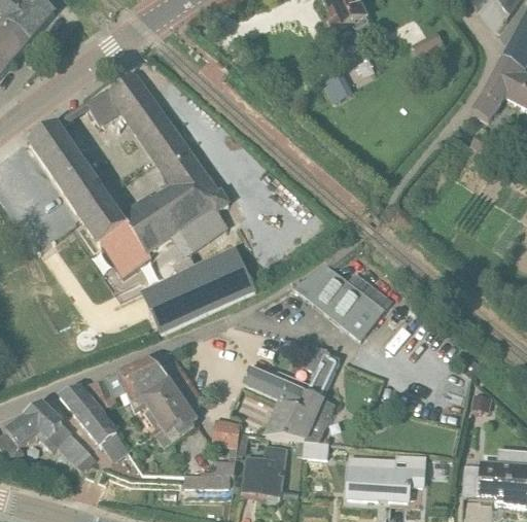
[(10,23),(30,40),(55,12),(40,0),(0,0),(0,12),(1,14),(8,23),(10,23)]
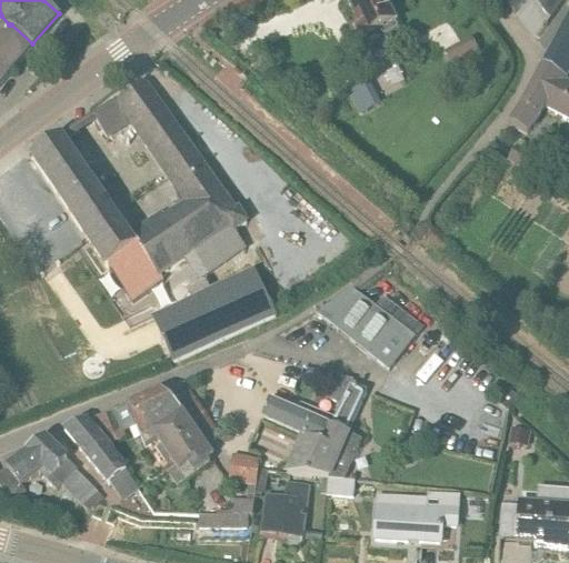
[(401,31),(398,24),(386,0),(349,0),(359,20),(352,23),(365,49),(401,31)]
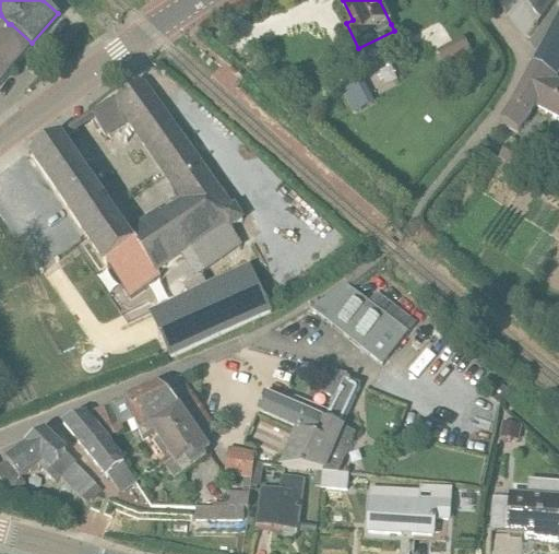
[(498,0),(504,9),(506,8),(506,7),(513,0),(498,0)]
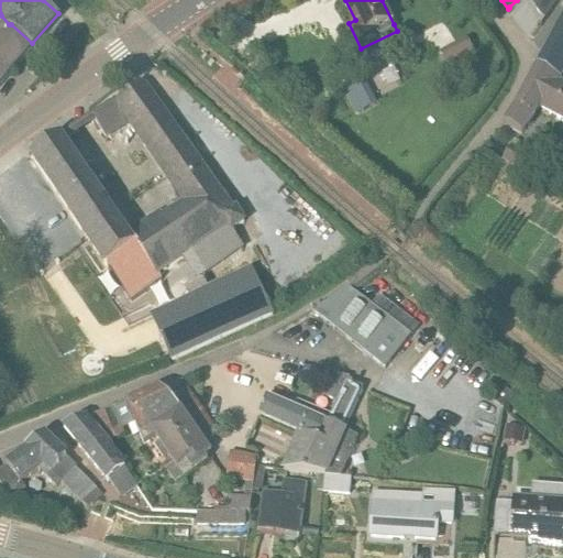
[(541,21),(555,0),(537,0),(534,2),(542,13),(539,19),(541,21)]
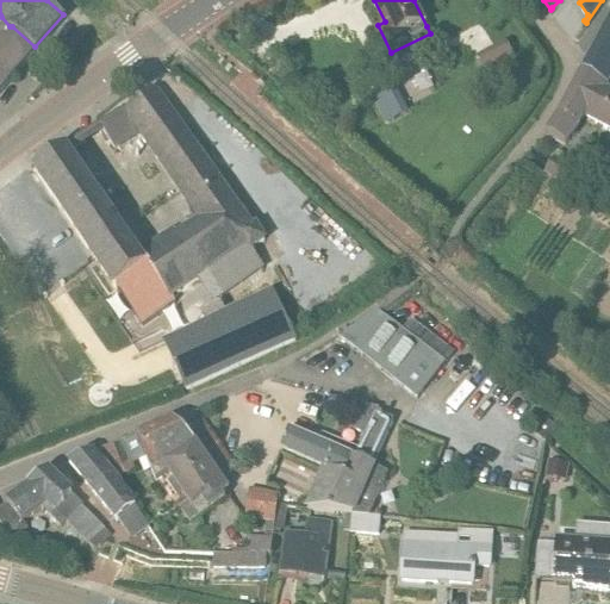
[(12,26),(10,26),(1,17),(0,17),(0,86),(35,47),(12,26)]
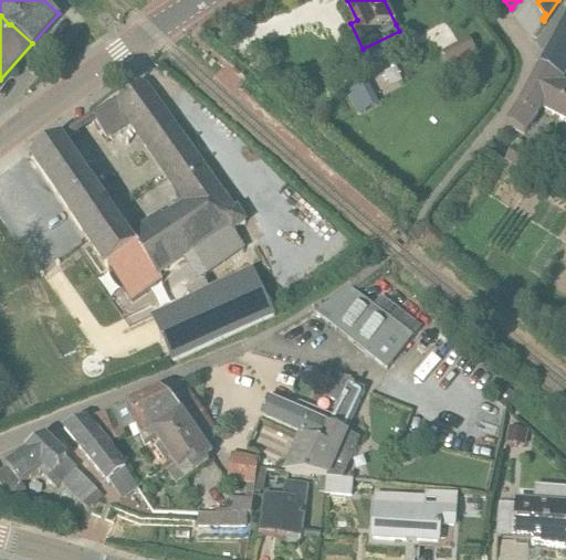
[(565,20),(554,44),(552,43),(541,64),(564,76),(565,71),(565,20)]
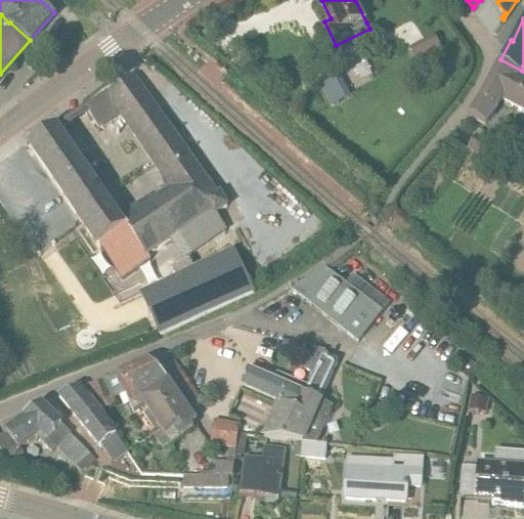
[(434,32),(410,44),(418,56),(440,44),(434,32)]
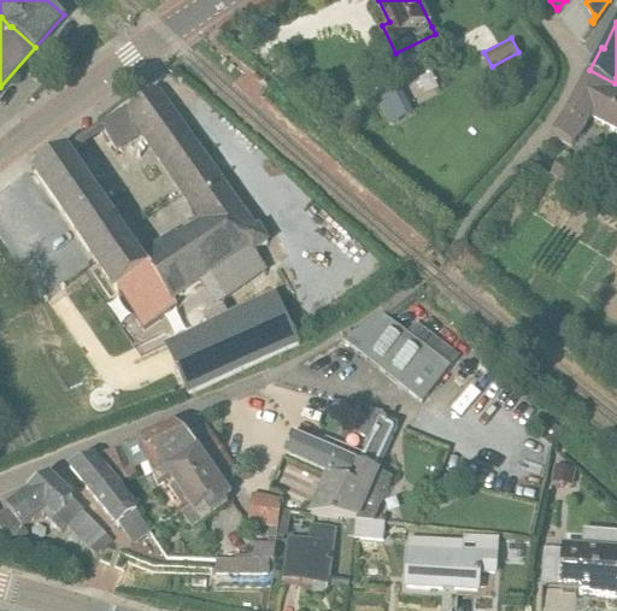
[(616,89),(612,87),(615,83),(589,70),(565,112),(553,130),(573,141),(579,129),(588,112),(616,127),(616,89)]
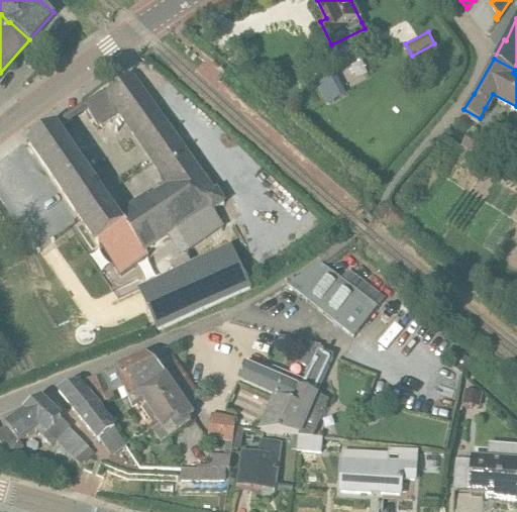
[(120,221),(97,186),(72,203),(91,230),(98,240),(116,268),(128,287),(133,284),(188,245),(180,232),(215,208),(219,214),(228,207),(216,189),(212,191),(132,74),(85,104),(97,121),(119,106),(174,185),(120,221)]
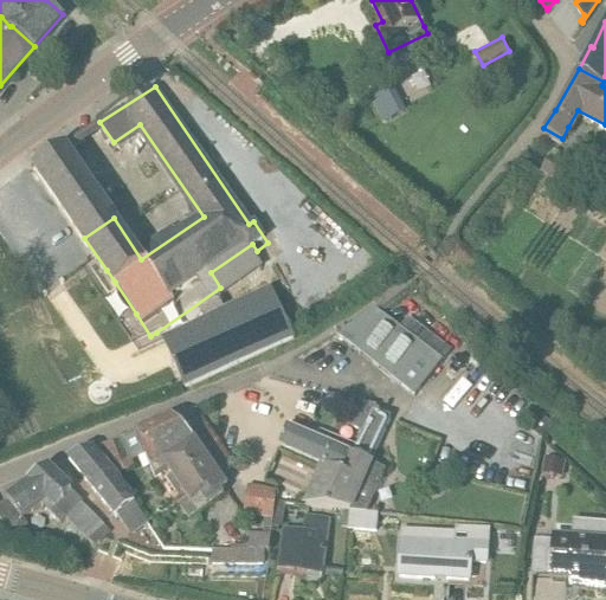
[(84,238),(114,218),(64,146),(34,165),(84,238)]
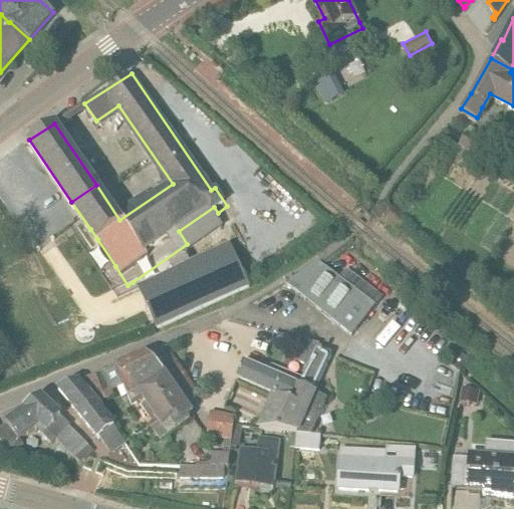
[(484,158),(493,144),(468,129),(459,143),(484,158)]
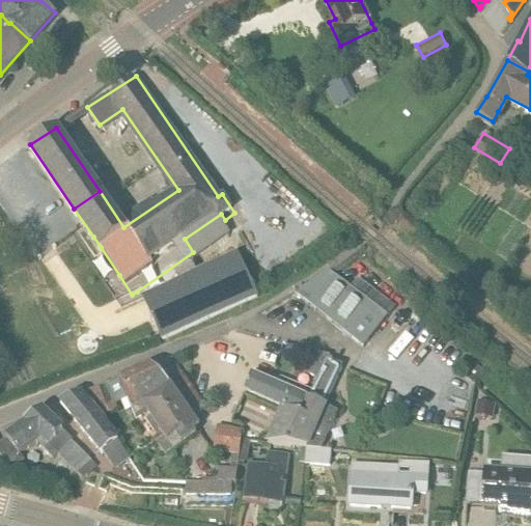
[(162,335),(258,292),(240,249),(141,294),(161,336),(162,335)]
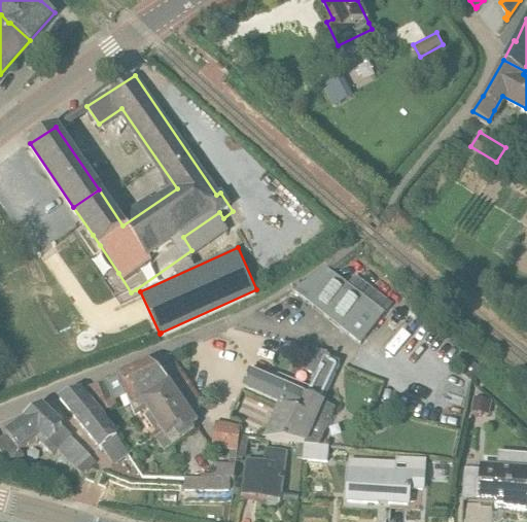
[(356,273),(349,282),(327,266),(292,286),(360,341),(384,310),(385,310),(392,302),(356,273)]
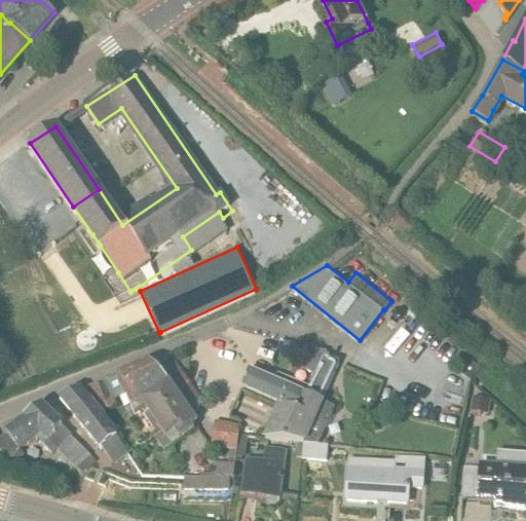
[(326,349),(312,345),(302,365),(314,371),(325,351),(326,349)]
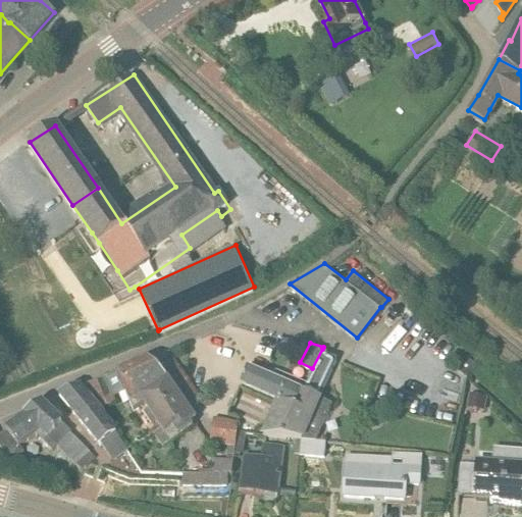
[(309,417),(322,422),(331,402),(318,396),(336,355),(322,349),(312,368),(306,380),(295,406),(278,398),(263,432),(295,435),(301,436),(303,436),(309,417)]
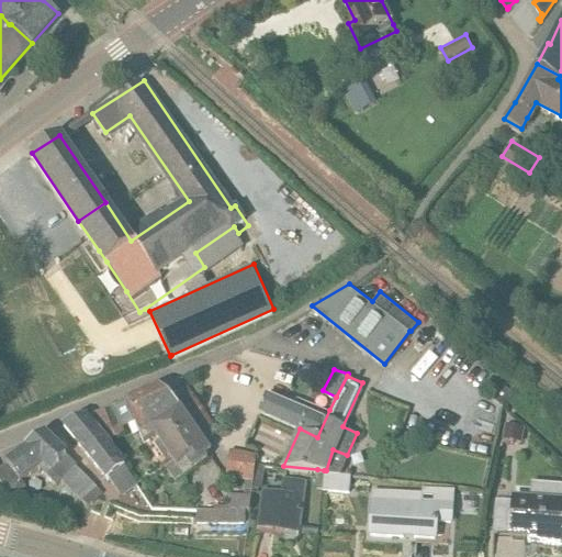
[(502,402),(503,401),(513,389),(502,379),(491,392),(502,402)]
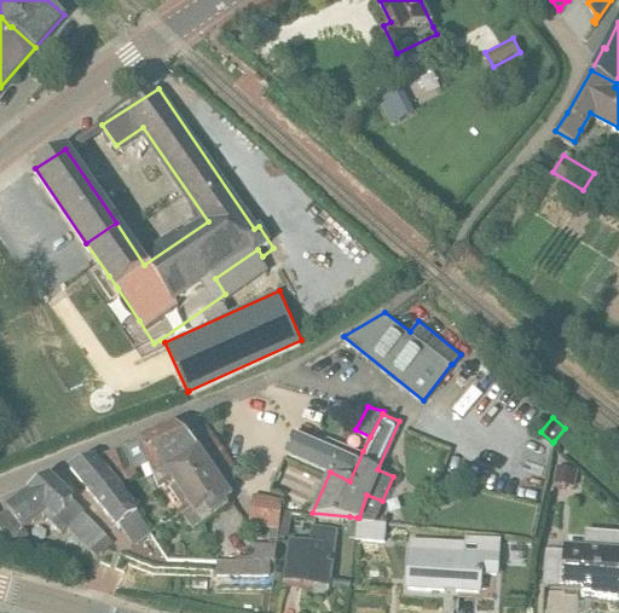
[(165,467),(197,445),(177,422),(126,443),(97,455),(117,481),(138,473),(136,466),(149,461),(158,485),(172,476),(165,467)]
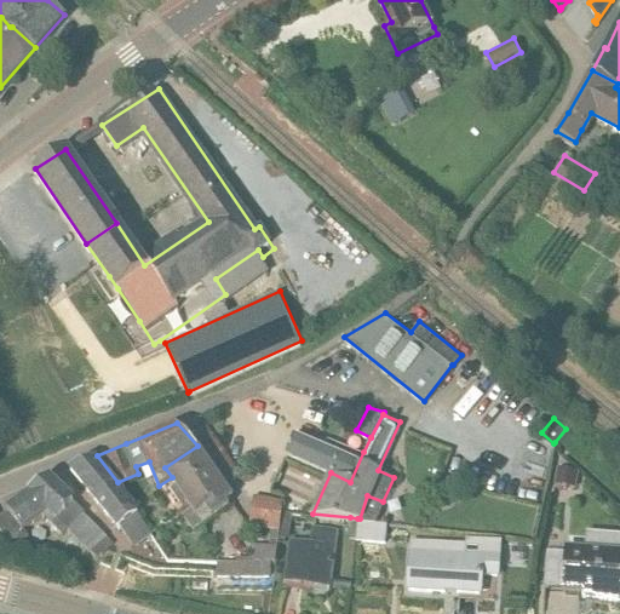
[(326,435),(322,446),(293,432),(286,453),(331,472),(350,482),(363,452),(326,435)]
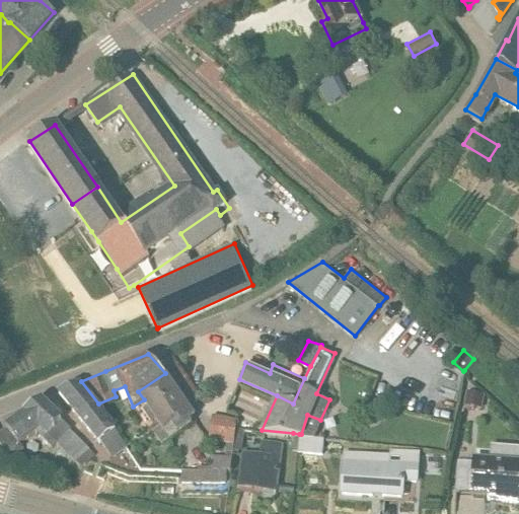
[(151,410),(177,391),(165,373),(138,391),(144,399),(151,410)]
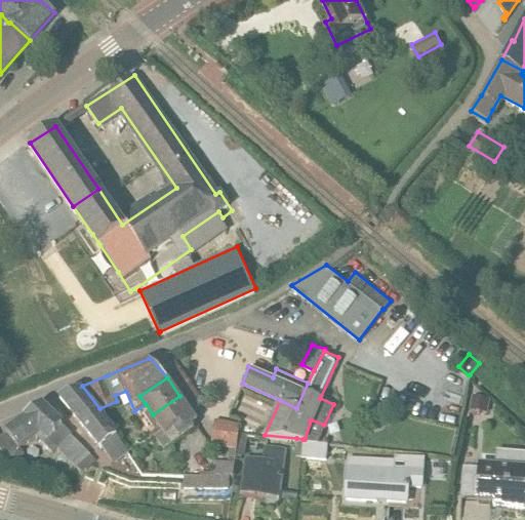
[(99,408),(82,386),(80,387),(59,393),(99,445),(117,433),(99,408)]
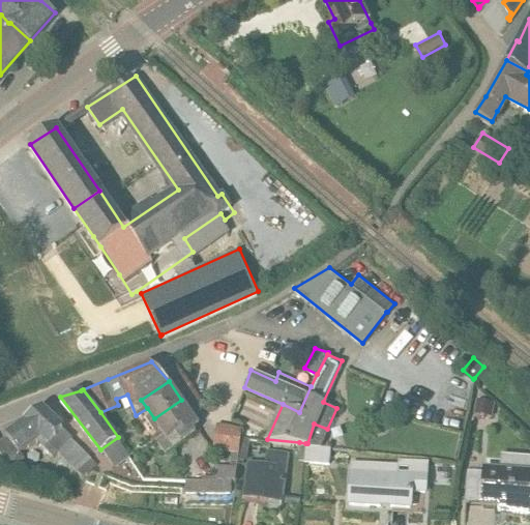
[(476,396),(474,410),(493,413),(495,398),(476,396)]
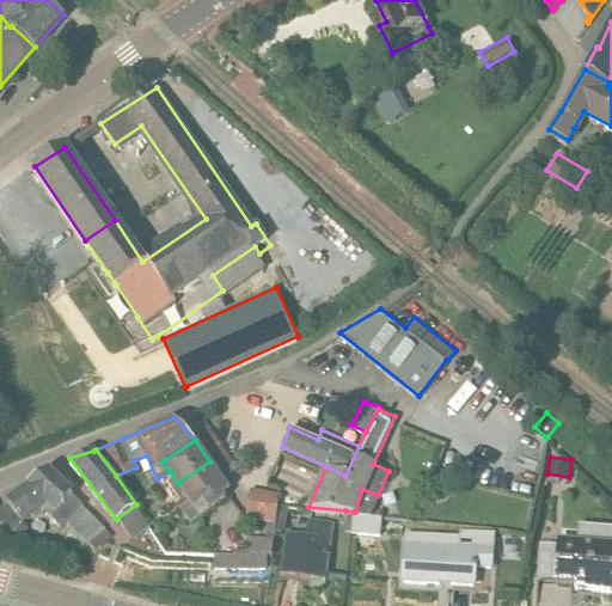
[(224,491),(228,488),(209,461),(178,483),(195,506),(213,494),(218,501),(226,495),(224,491)]
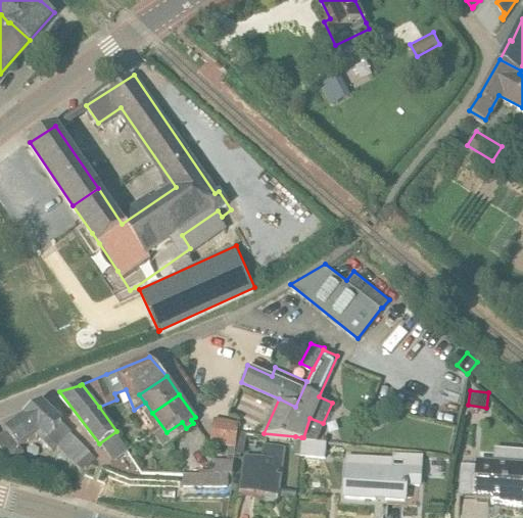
[(58,443),(72,430),(41,401),(25,413),(6,428),(0,432),(0,443),(11,459),(24,450),(19,443),(36,432),(52,448),(58,443)]
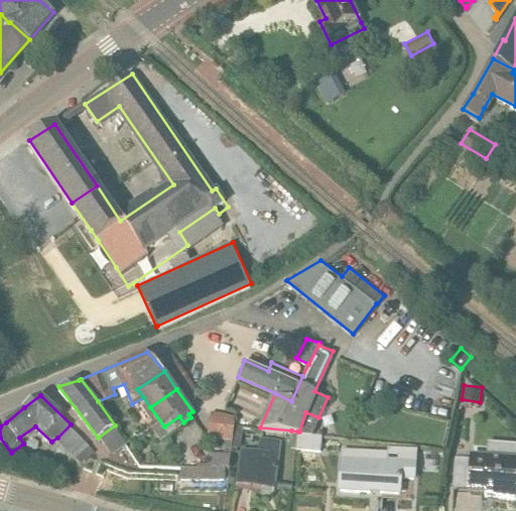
[(233,438),(235,424),(236,414),(211,410),(207,435),(226,437),(233,438)]
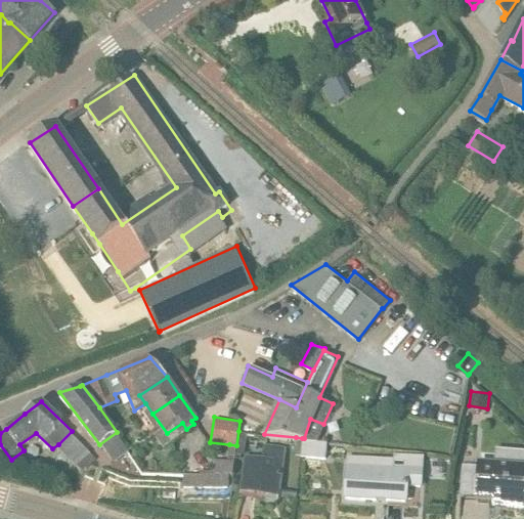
[(58,444),(73,460),(76,464),(90,449),(72,431),(58,444)]
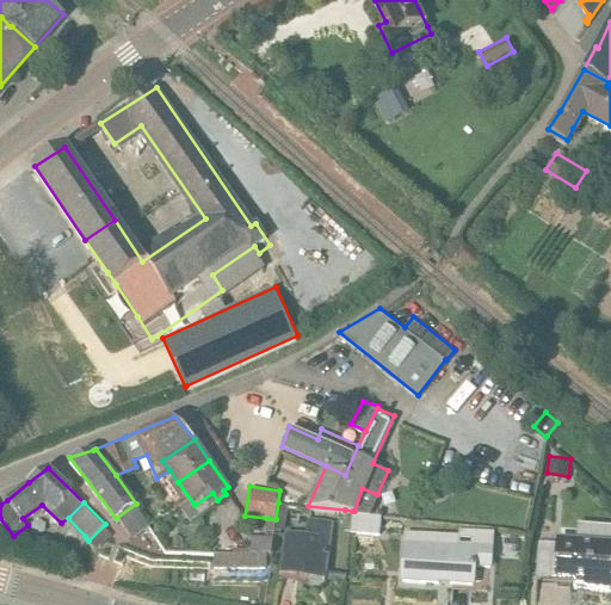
[(287,504),(278,502),(276,519),(275,525),(284,526),(287,504)]
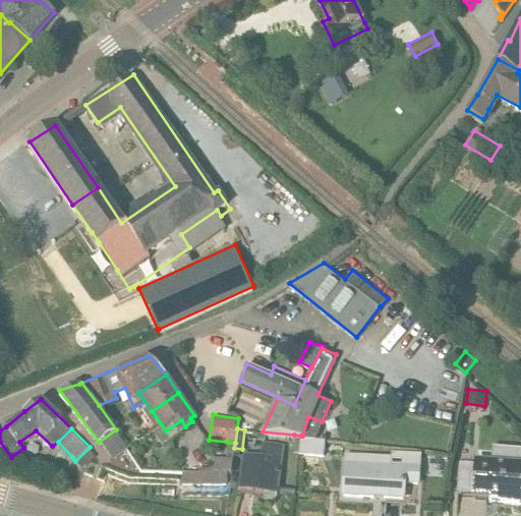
[(302,436),(300,436),(298,449),(298,450),(324,452),(325,438),(315,437),(302,436)]
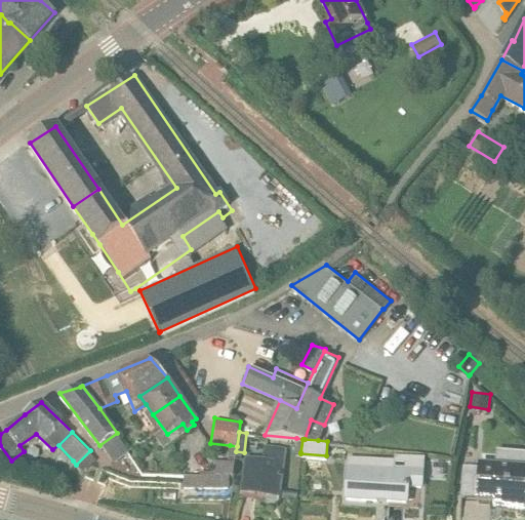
[(242,488),(277,492),(283,447),(265,444),(263,457),(246,455),(242,488)]
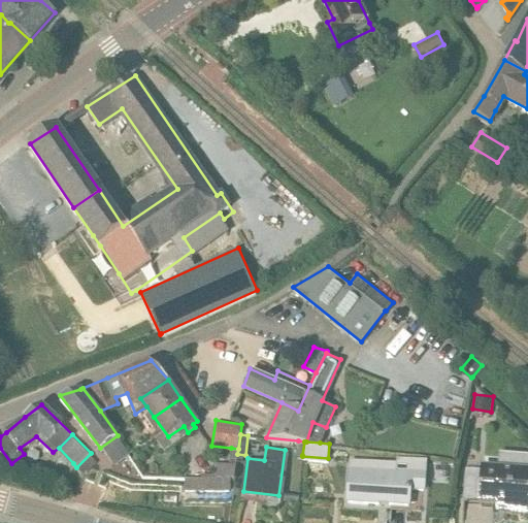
[(348,498),(378,500),(378,497),(389,497),(389,501),(408,502),(409,485),(423,486),(424,471),(398,469),(399,462),(351,459),(348,498)]
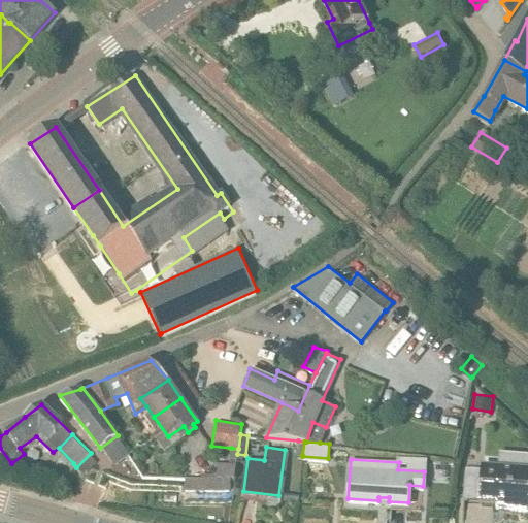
[(234,477),(236,463),(216,460),(213,471),(202,471),(202,476),(231,477),(234,477)]
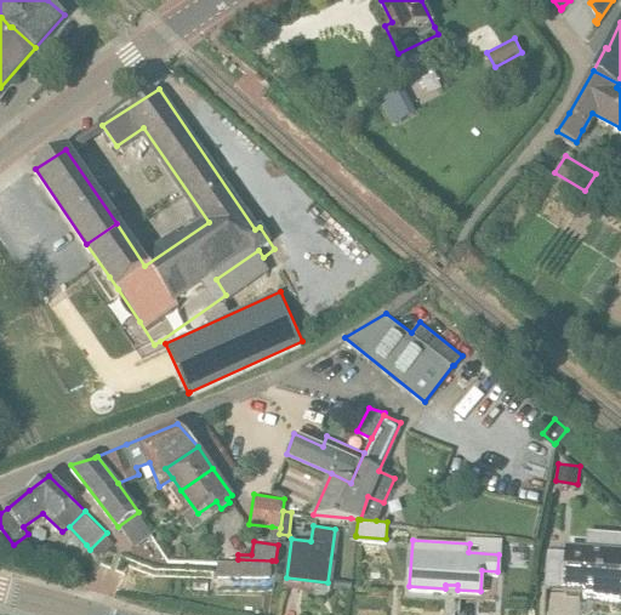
[(620,548),(568,545),(567,547),(548,545),(546,581),(564,582),(564,587),(594,591),(593,599),(620,602),(620,588),(620,548)]
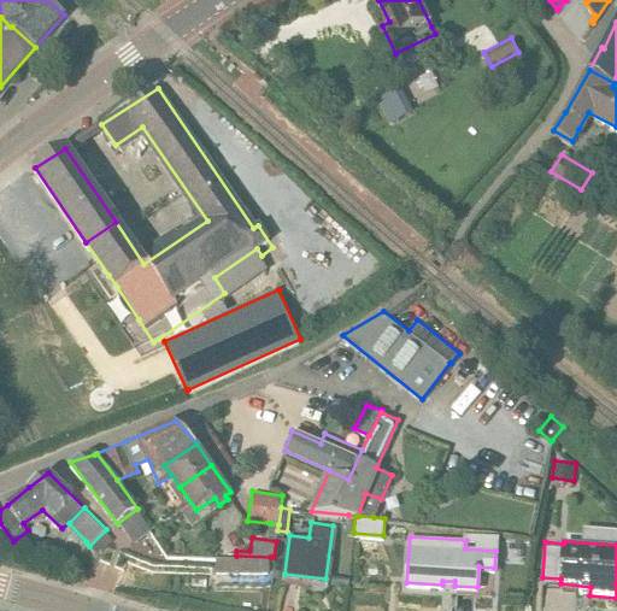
[(270,557),(236,556),(216,556),(216,569),(269,570),(270,557)]
